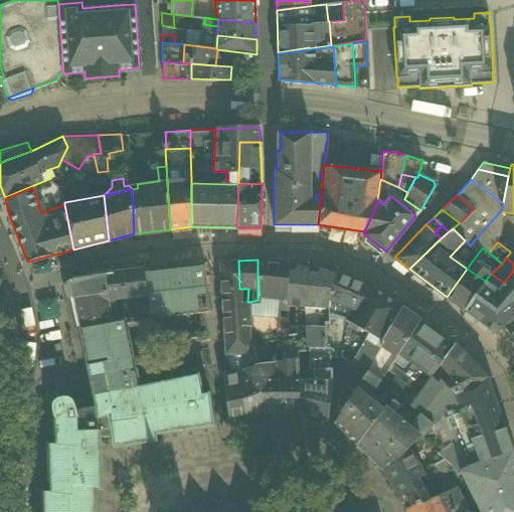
[(258,300),(258,302),(273,304),(278,304),(278,298),(286,299),(290,264),(279,263),(258,260),(258,300)]
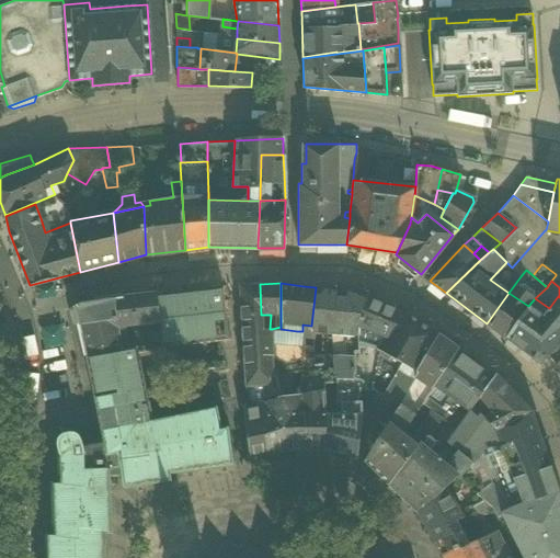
[(270,329),(262,330),(261,315),(260,284),(240,285),(241,314),(242,336),(243,336),(244,355),(243,355),(246,386),(264,385),(267,385),(275,384),(273,375),(271,356),(272,329),(270,329)]
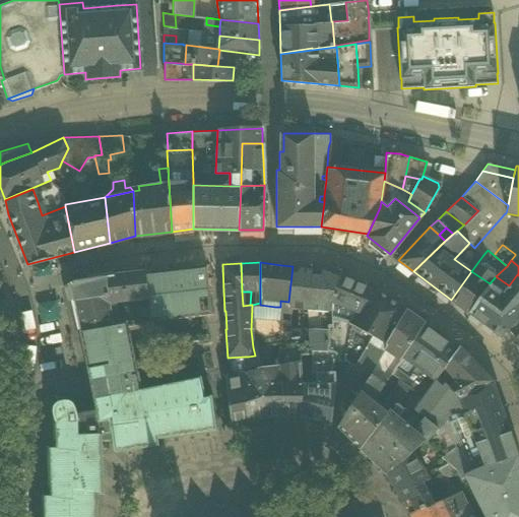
[(149,313),(150,321),(204,315),(202,296),(209,296),(206,265),(145,272),(148,301),(149,313)]
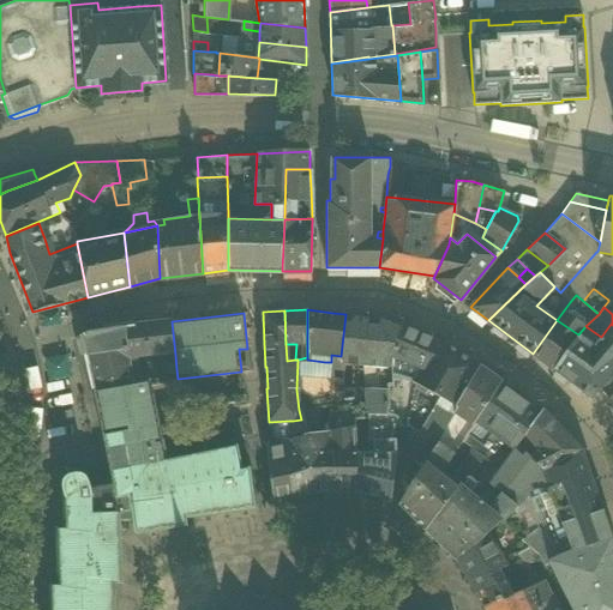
[(347,314),(346,314),(341,356),(341,357),(341,363),(356,364),(361,364),(390,367),(390,356),(402,322),(401,322),(402,319),(382,313),(380,318),(347,314)]
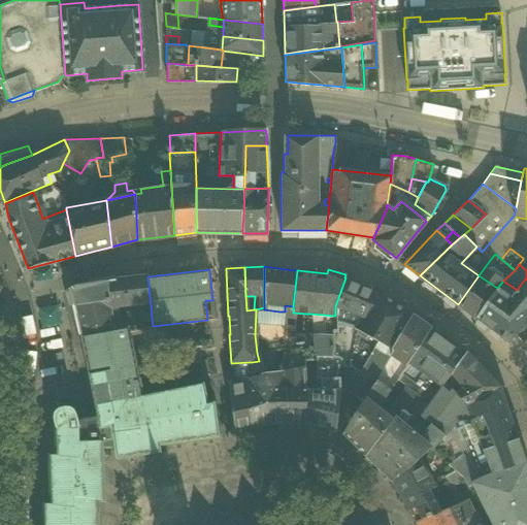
[(475,317),(497,288),(479,275),(458,304),(475,317)]
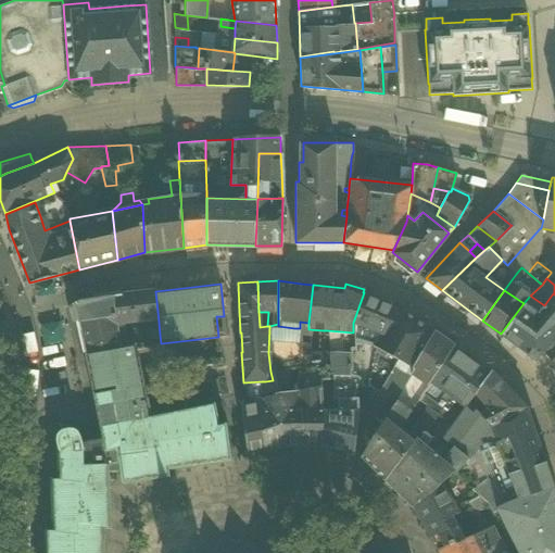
[(138,293),(143,323),(159,322),(155,291),(138,293)]
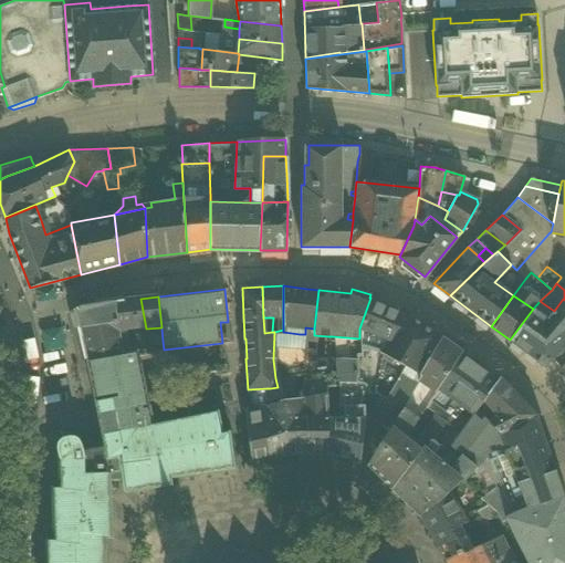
[(406,313),(370,298),(359,329),(387,339),(406,313)]
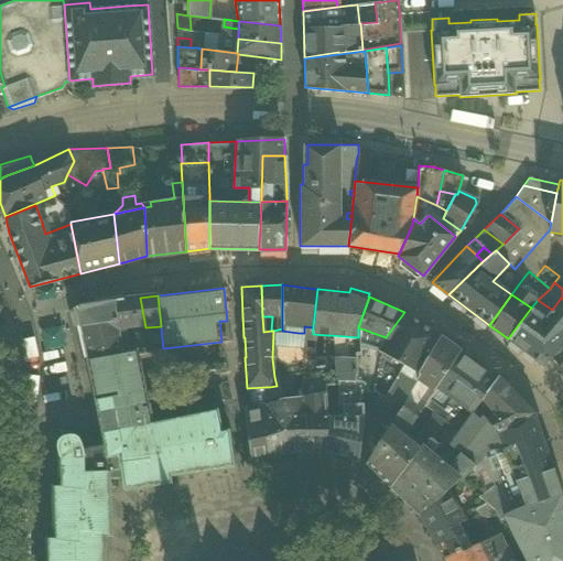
[(114,300),(120,330),(145,327),(140,298),(114,300)]
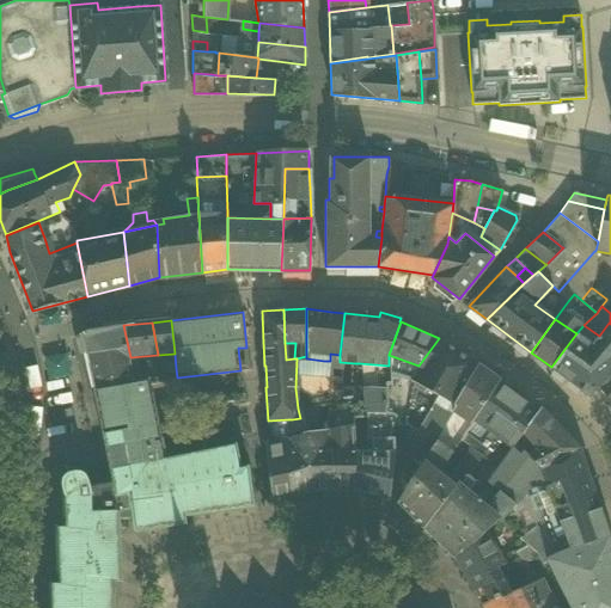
[(592,344),(576,333),(551,367),(564,376),(581,390),(580,391),(587,394),(594,388),(596,386),(610,373),(610,324),(609,323),(599,336),(592,344)]
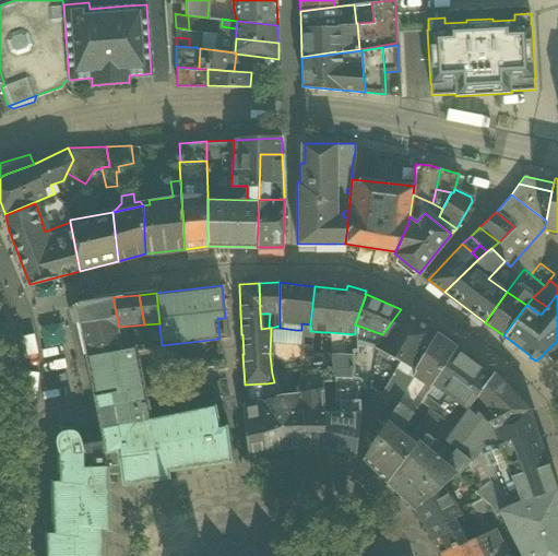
[(85,353),(123,347),(119,327),(113,297),(86,302),(80,303),(74,307),(85,353)]
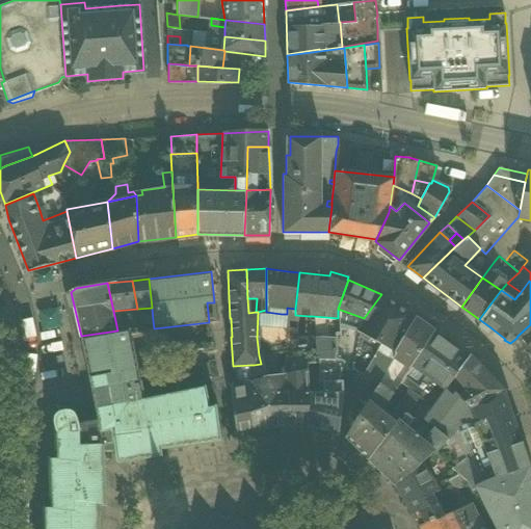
[(521,292),(507,283),(501,290),(514,299),(521,292)]
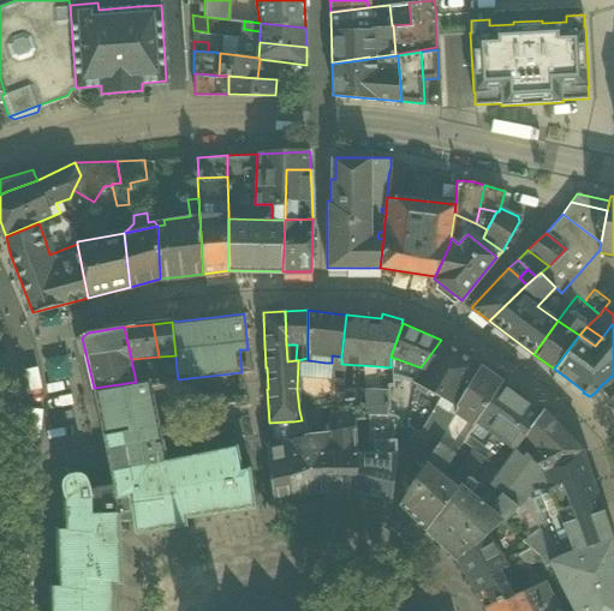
[(480,365),(441,340),(421,367),(413,379),(437,395),(455,406),(468,385),(480,365)]
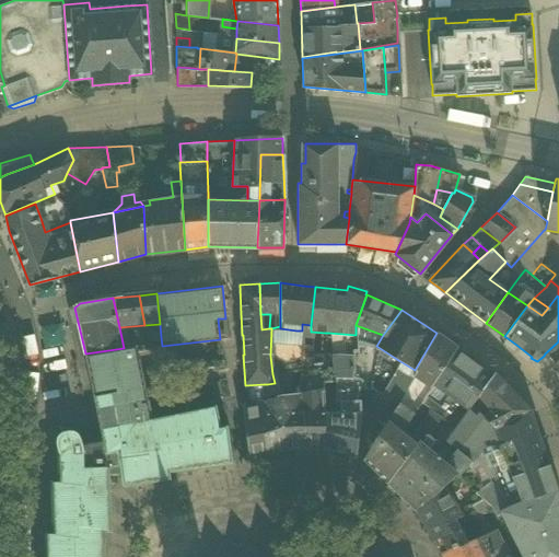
[(226,338),(225,318),(218,318),(220,339),(226,338)]
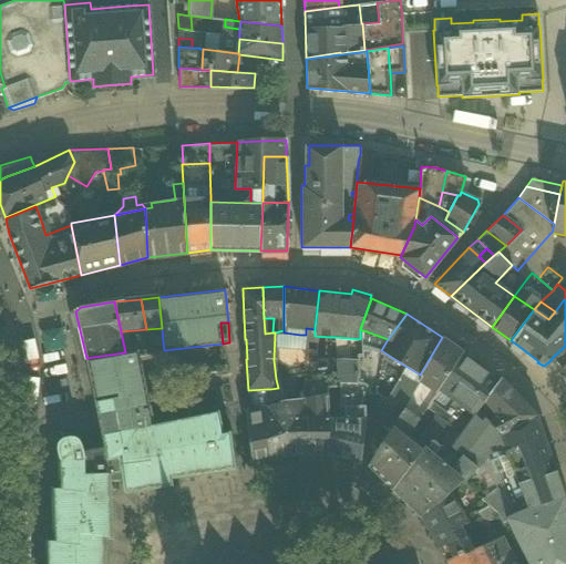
[(163,341),(162,328),(146,329),(150,348),(163,347),(163,341)]
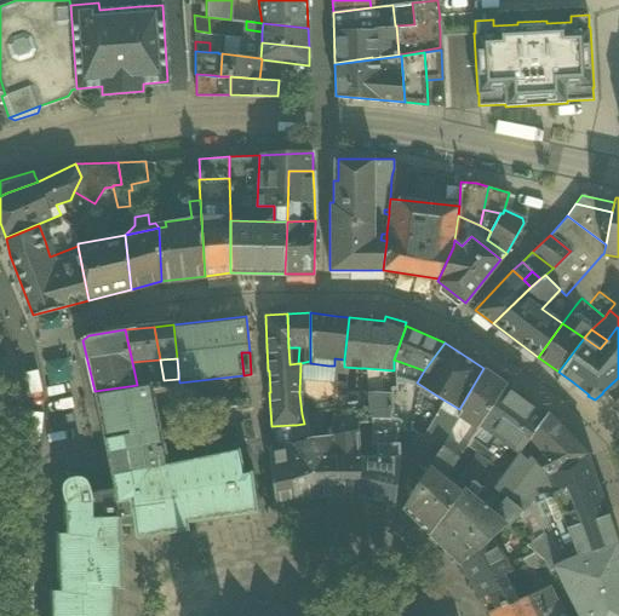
[(164,380),(160,360),(132,362),(137,385),(150,383),(152,381),(164,380)]
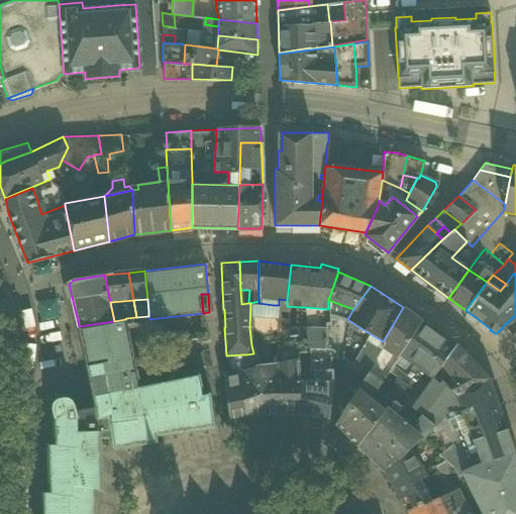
[(353,309),(328,300),(328,309),(329,322),(324,321),(324,327),(325,348),(331,348),(330,349),(332,350),(340,356),(346,320),(347,319),(353,309)]
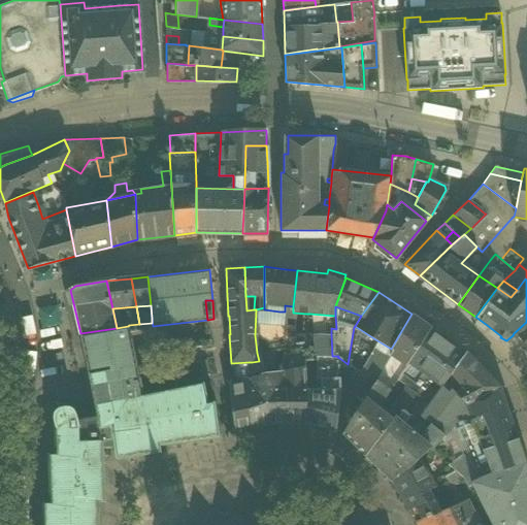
[(257,353),(259,361),(269,359),(268,350),(280,348),(276,337),(274,331),(265,333),(264,309),(264,307),(256,309),(255,335),(257,353)]
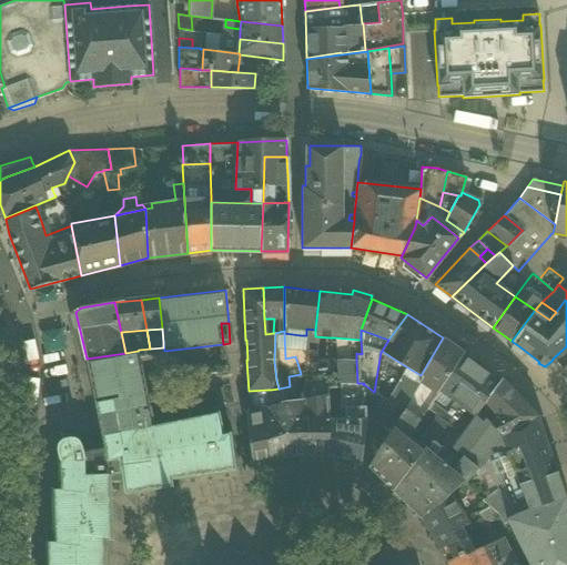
[(303,364),(301,335),(284,333),(285,359),(295,356),(297,363),(303,364)]
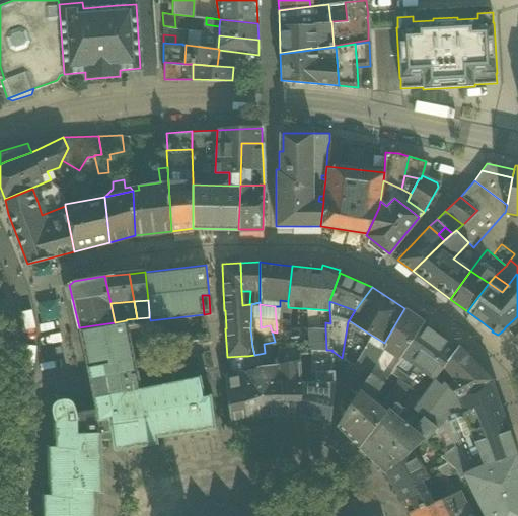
[(305,311),(307,328),(312,327),(325,328),(325,322),(330,323),(329,310),(305,308),(301,308),(301,311),(305,311)]
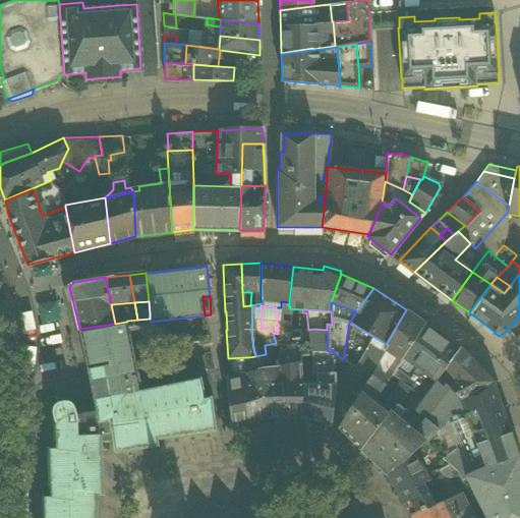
[(425,323),(406,309),(396,327),(399,329),(389,346),(385,352),(399,361),(401,358),(425,323)]
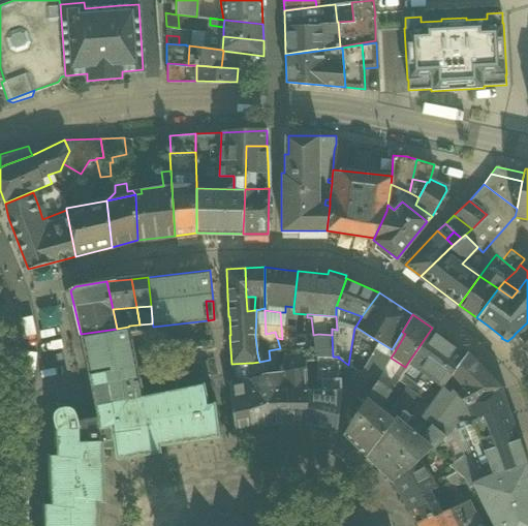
[(81,334),(88,372),(118,367),(135,364),(129,326),(128,327),(117,329),(81,334)]
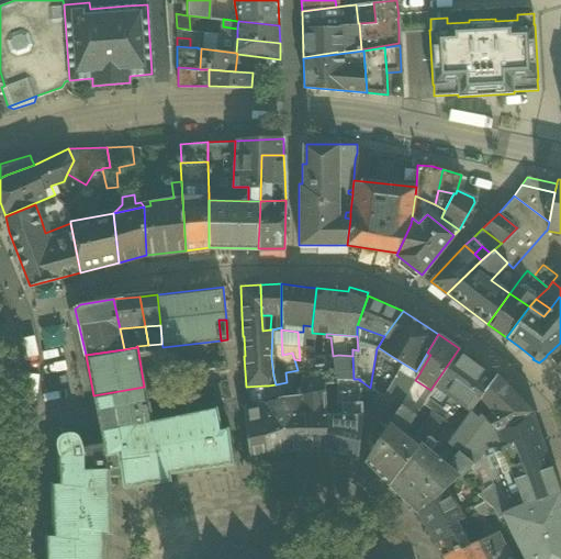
[(370,388),(380,393),(381,394),(400,361),(378,347),(377,348),(370,388)]
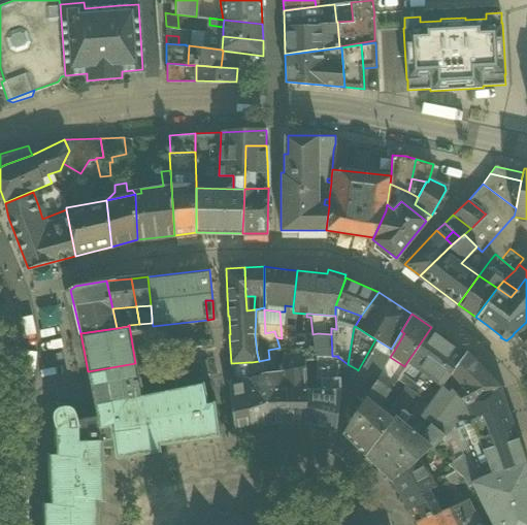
[(406,363),(426,376),(440,387),(443,383),(450,374),(466,353),(431,327),(406,363)]
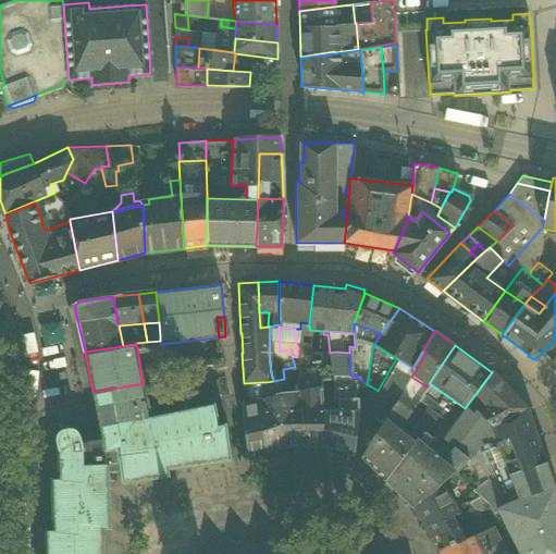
[(334,373),(350,376),(349,353),(335,352),(330,353),(309,354),(303,355),(303,365),(298,369),(299,372),(320,370),(334,369),(334,373)]
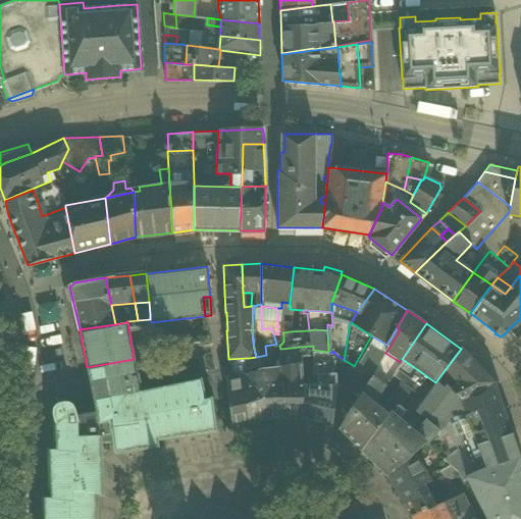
[(369,376),(370,375),(377,363),(388,346),(386,345),(371,335),(354,366),(369,376)]
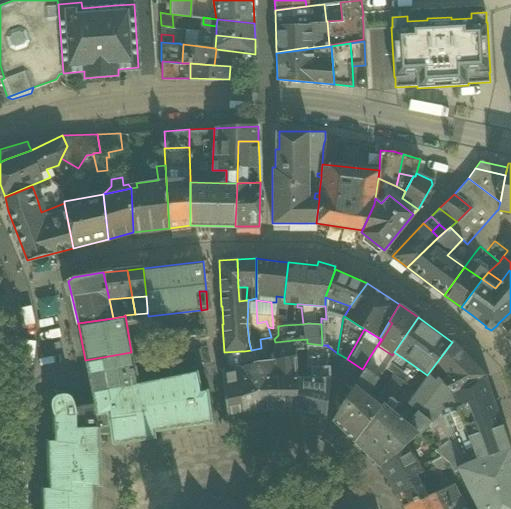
[(295,355),(306,355),(307,343),(307,339),(294,340),(295,355)]
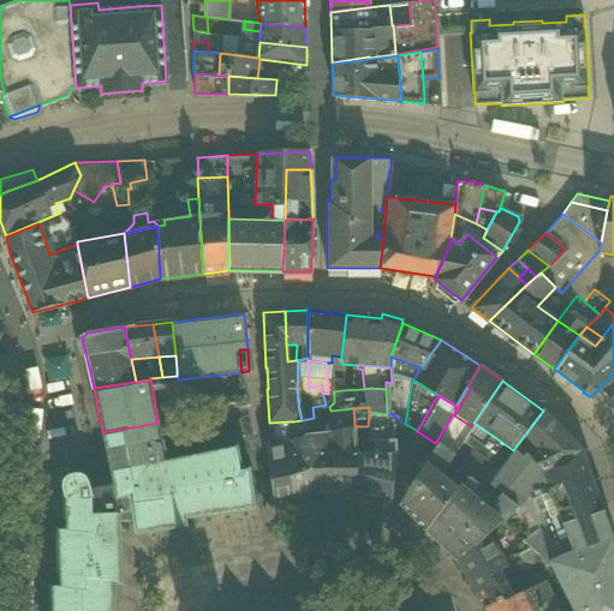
[(334,492),(355,492),(356,450),(357,441),(355,426),(353,408),(331,411),(328,411),(326,423),(327,431),(334,492)]
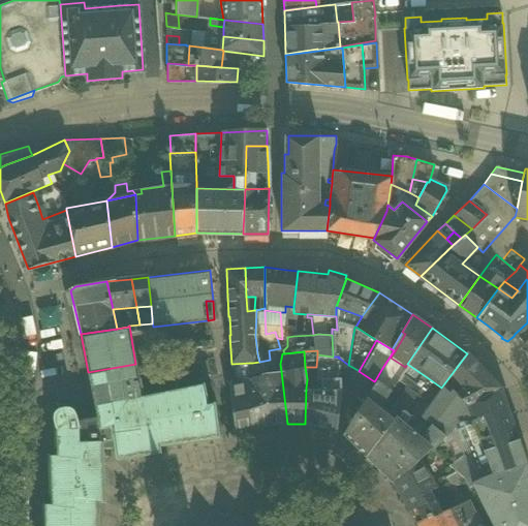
[(500,389),(467,353),(451,375),(463,390),(456,396),(465,407),(468,405),(500,389)]
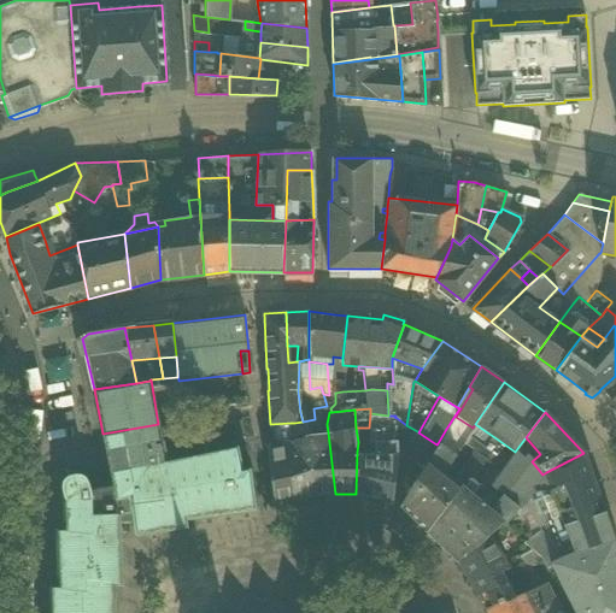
[(394,434),(397,418),(394,417),(396,416),(388,416),(370,413),(369,428),(369,440),(369,453),(397,453),(398,451),(397,441),(398,441),(399,434),(394,434)]
